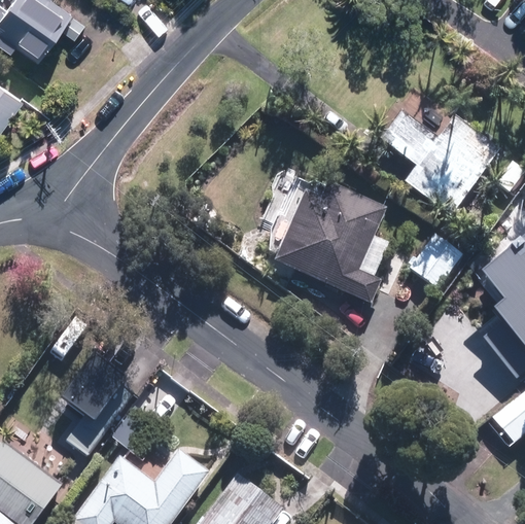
[(15,45),(37,61),(70,13),(50,0),(11,0),(5,8),(0,3),(0,43),(11,51),(15,45)]
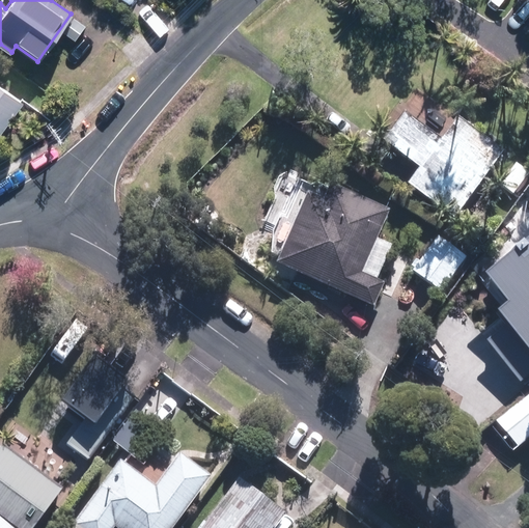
[(0,136),(24,102),(0,85),(0,136)]
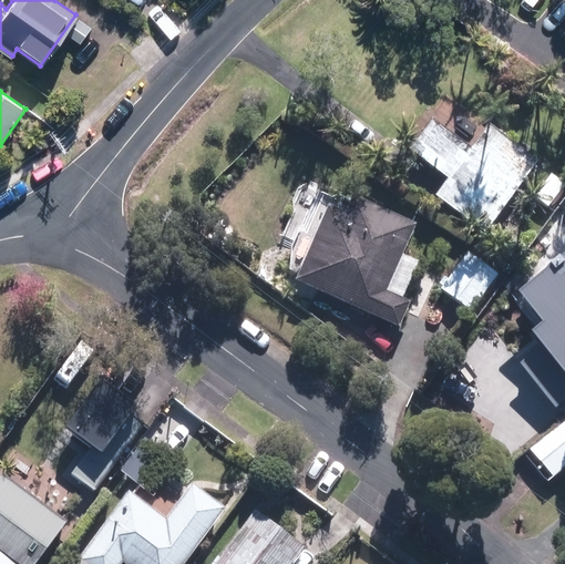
[(435,196),(485,233),(536,162),(488,126),(471,149),(432,121),(409,153),(448,181),(435,196)]
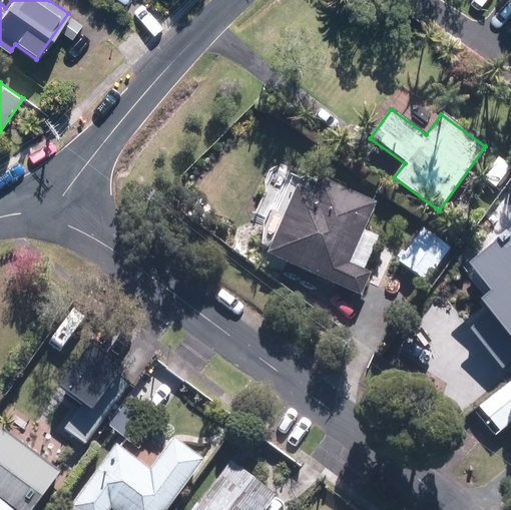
[(483,178),(497,187),(510,168),(510,164),(498,155),(483,178)]
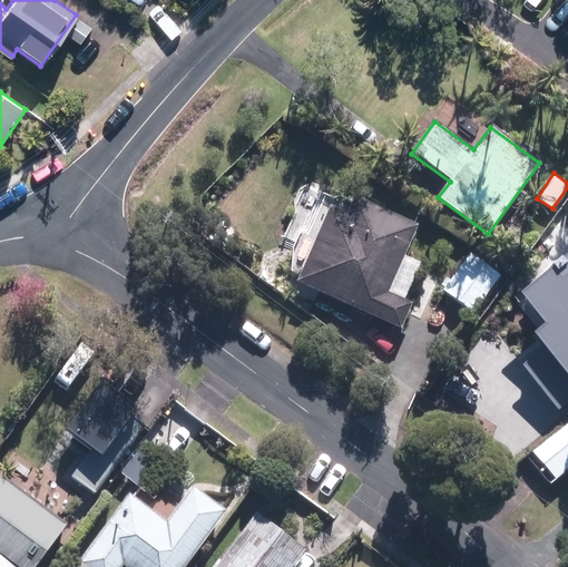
[(297,285),(400,329),(410,305),(403,302),(420,265),(404,257),(417,227),(353,199),(346,217),(330,211),(297,285)]
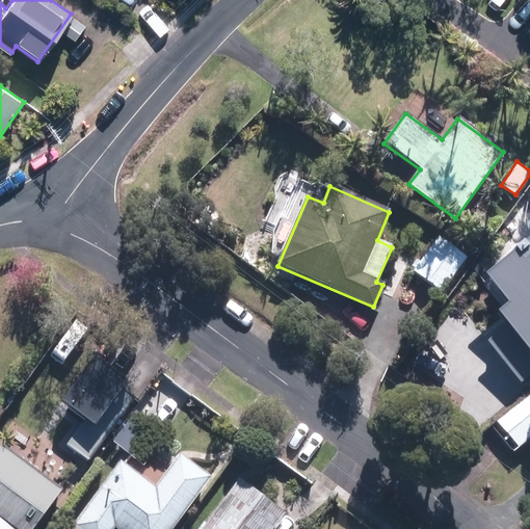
[(529,231),(485,268),(509,298),(502,305),(509,314),(483,336),(520,378),(529,369),(529,231)]
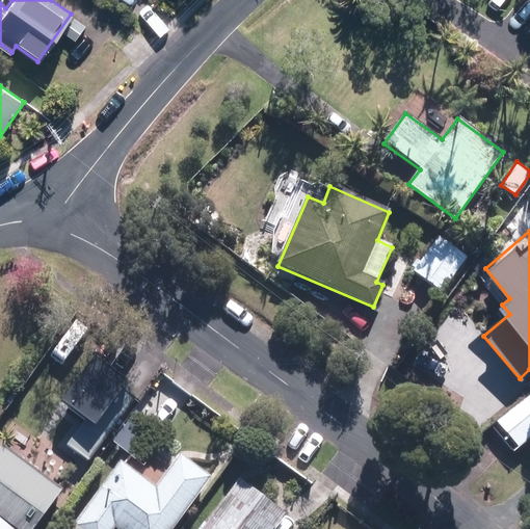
[(415,272),(442,292),(468,257),(441,237),(415,272)]
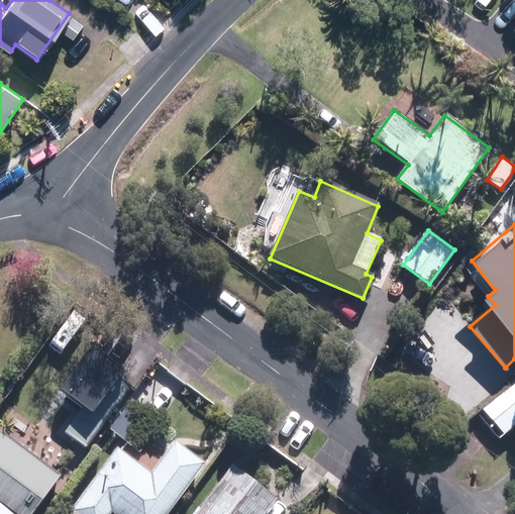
[(43,355),(63,369),(84,339),(65,326),(43,355)]
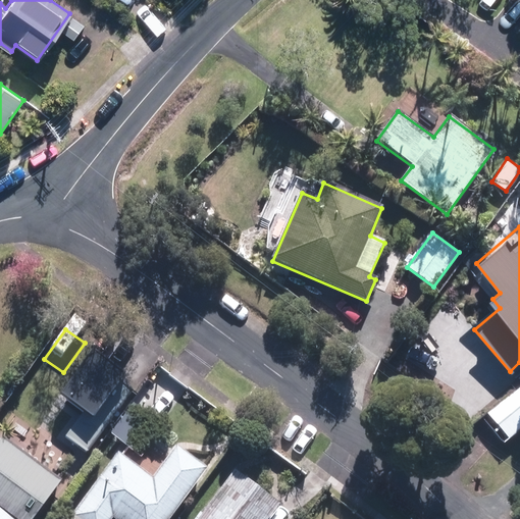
[(85,421),(101,433),(127,400),(111,387),(85,421)]
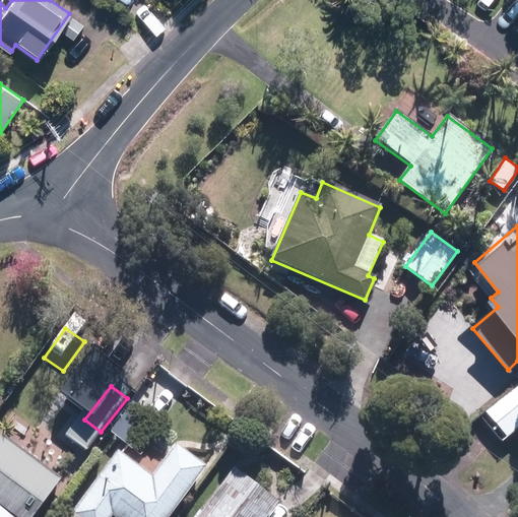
[(120,433),(139,448),(157,427),(138,410),(120,433)]
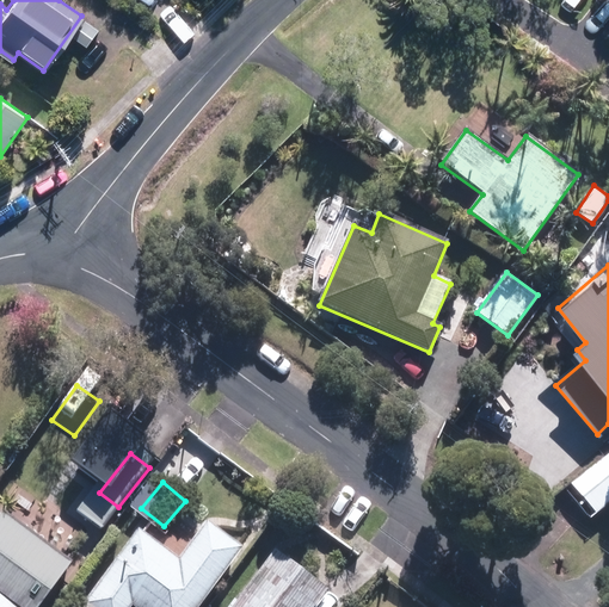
[(0,606),(35,606),(53,583),(30,568),(51,538),(31,522),(28,527),(0,508),(0,606)]
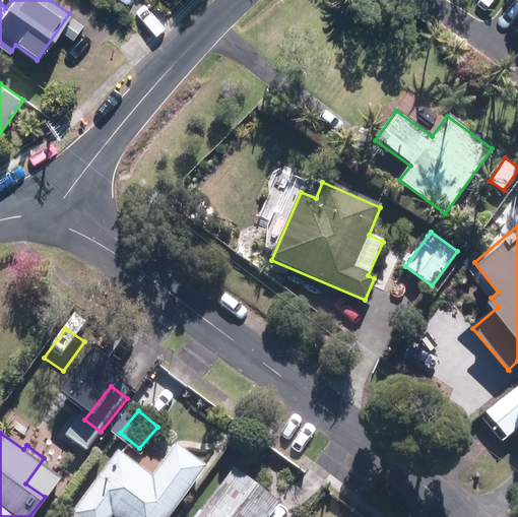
[(106,516),(112,510),(121,516),(165,516),(205,462),(175,440),(151,472),(118,447),(70,510),(79,516),(106,516)]
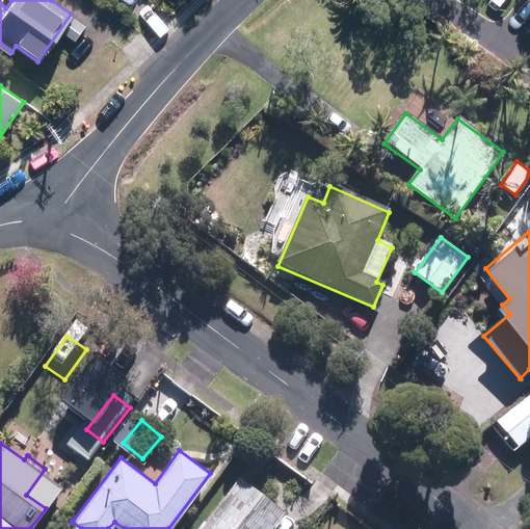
[(197,528),(269,528),(285,508),(239,474),(197,528)]
